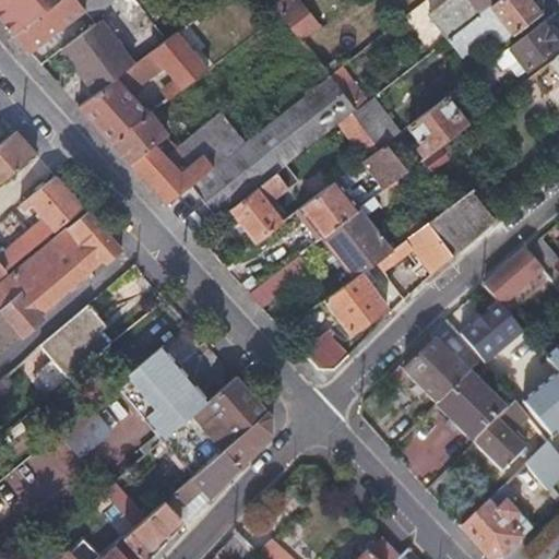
[(82,8),(75,0),(56,0),(11,36),(26,52),(82,8)]
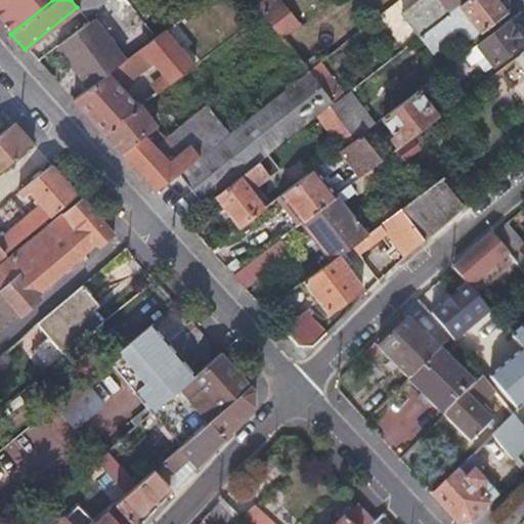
[(71,0),(77,7),(81,11),(95,0),(71,0)]
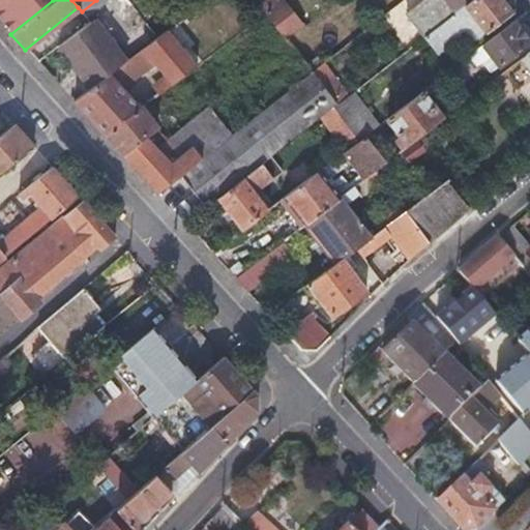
[(261,0),(256,4),(263,13),(264,12),(280,0),(261,0)]
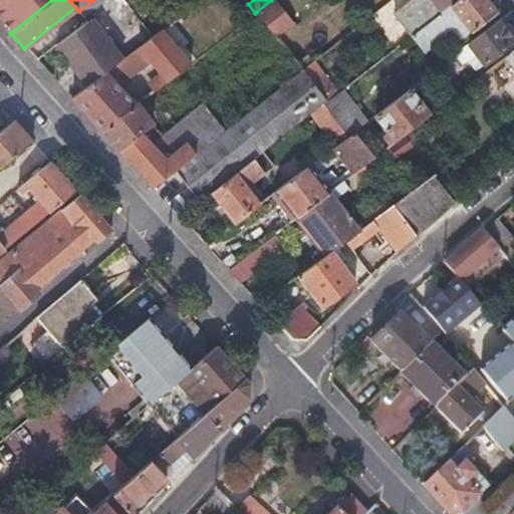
[(271,0),(256,12),(267,25),(277,37),(291,26),(271,0)]
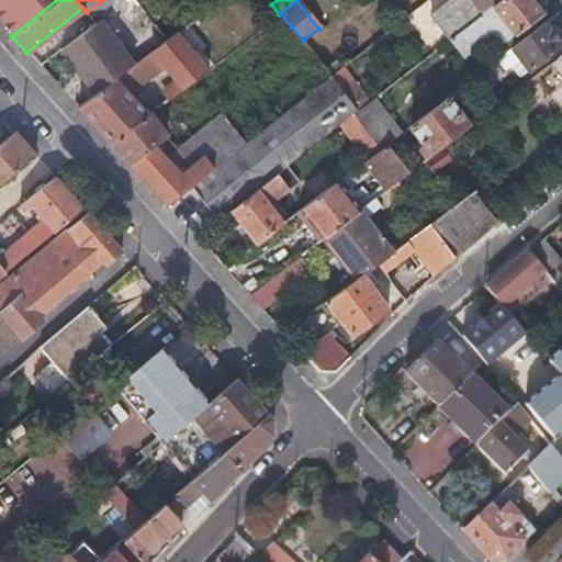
[(542,11),(532,0),(503,0),(496,6),(452,40),(460,51),(483,33),(496,36),(503,32),(508,37),(542,11)]
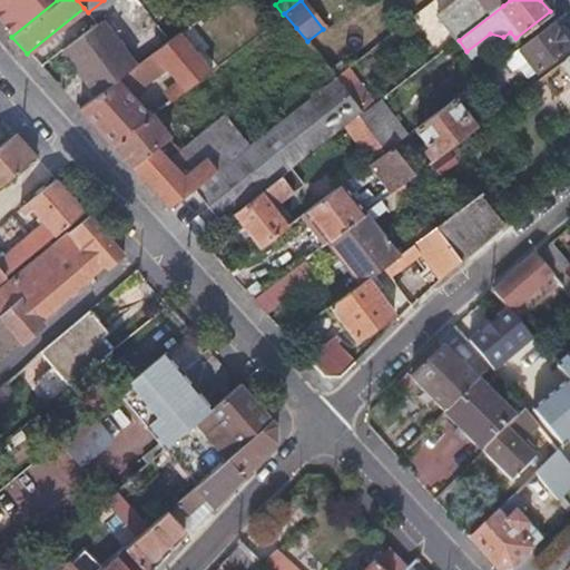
[(166,95),(169,98),(172,100),(236,50),(206,11),(155,50),(134,66),(125,72),(118,77),(124,84),(134,96),(169,69),(179,84),(166,95)]
